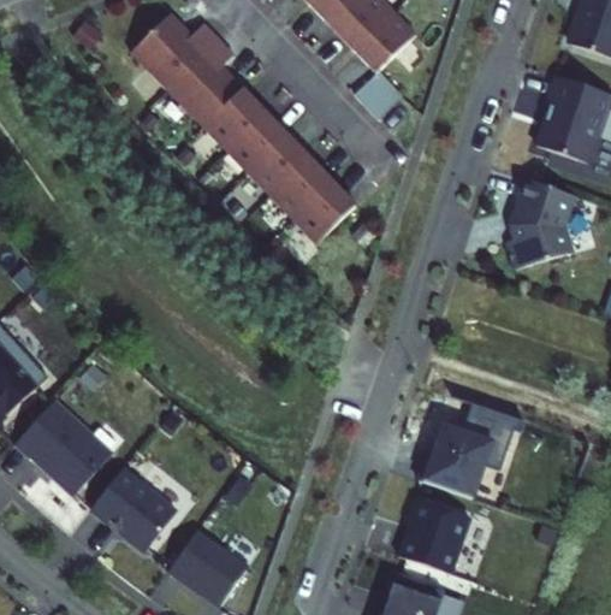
[(304,0),(375,72),(378,70),(416,34),(383,0),(304,0)]
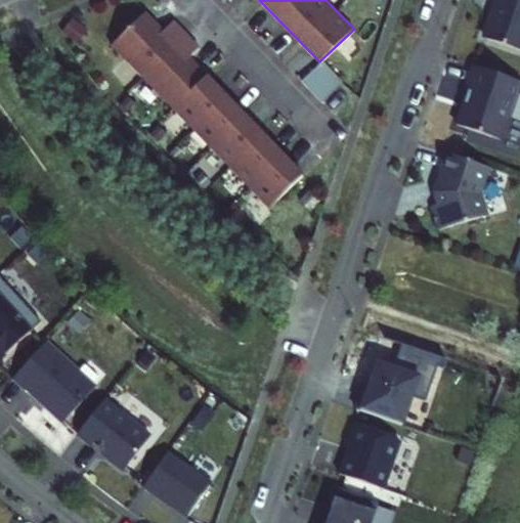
[(496,0),(484,36),(519,47),(519,0),(496,0)]
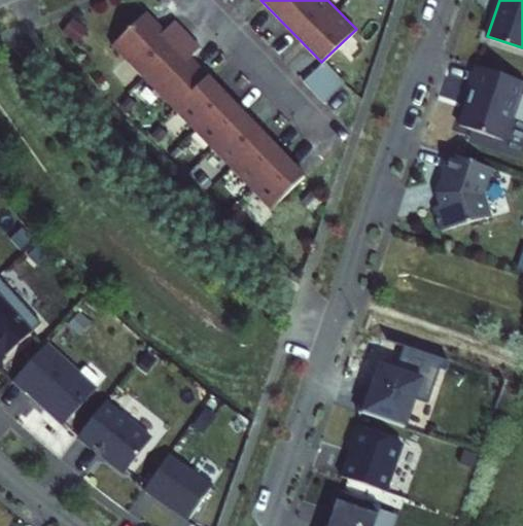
[(146,10),(111,44),(270,208),(305,174),(190,56),(200,46),(174,20),(164,29),(146,10)]
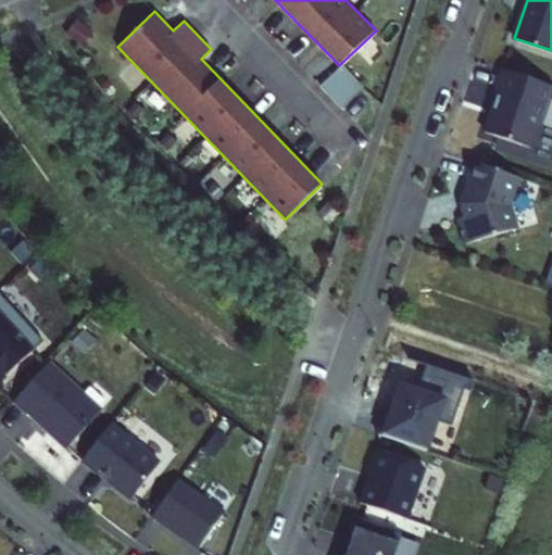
[(363,85),(341,63),(339,65),(320,84),(341,106),(363,85)]
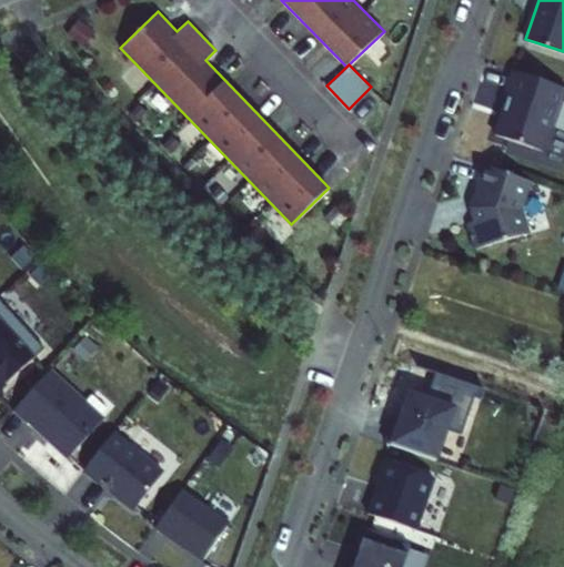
[(513,68),(504,92),(507,93),(494,132),(541,149),(550,125),(552,125),(563,92),(563,84),(513,68)]
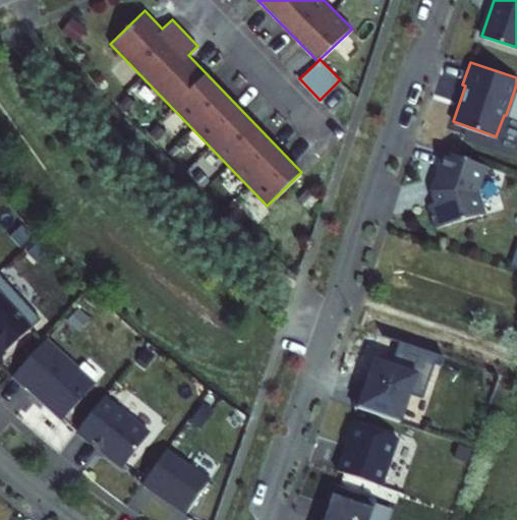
[(441,150),(435,167),(439,168),(432,189),(434,201),(427,204),(435,226),(483,213),(477,191),(486,164),(441,150)]
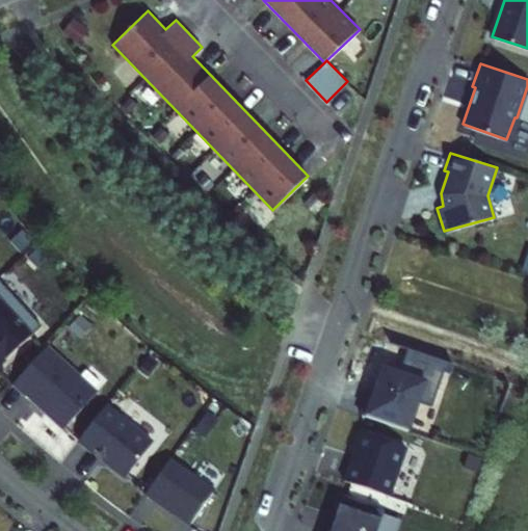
[(0,362),(41,325),(0,280),(0,362)]
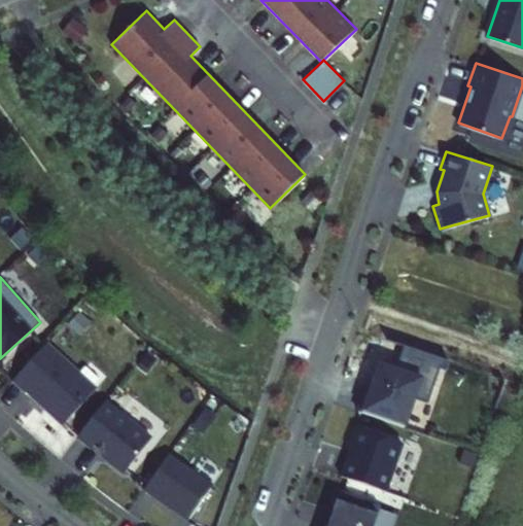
[(96,387),(45,342),(12,379),(25,390),(27,388),(64,422),(96,387)]
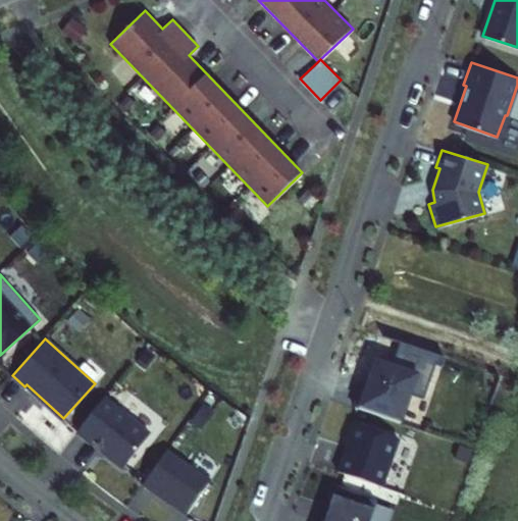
[(365,389),(360,388),(354,407),(400,422),(416,373),(375,360),(365,389)]
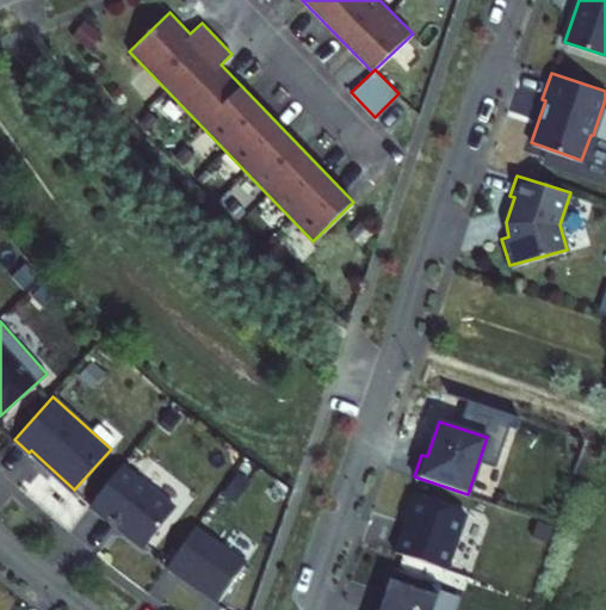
[(174,507),(121,464),(90,504),(106,517),(107,515),(144,544),(174,507)]
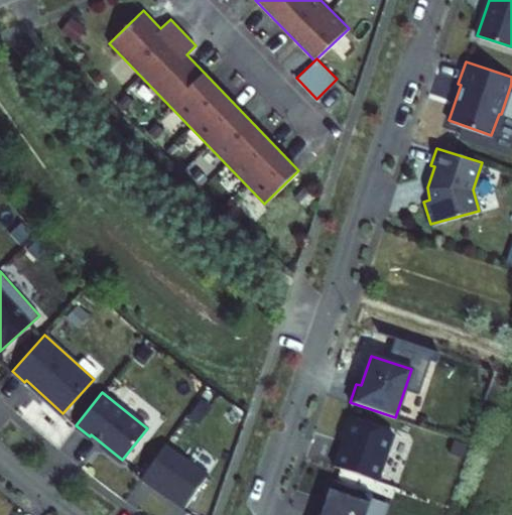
[(348,417),(342,436),(344,437),(340,449),(338,449),(333,465),(377,480),(393,432),(348,417)]
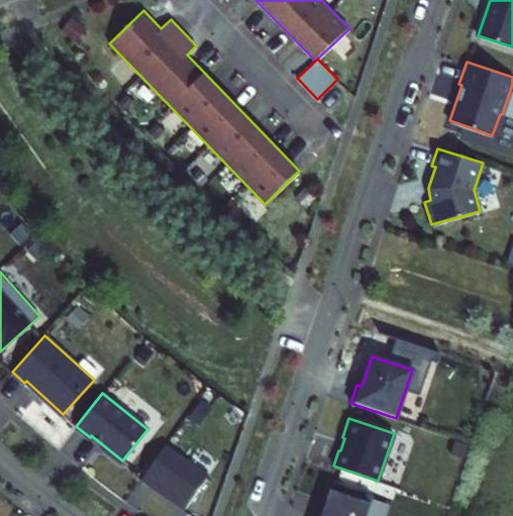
[(208,474),(165,443),(139,479),(183,510),(208,474)]
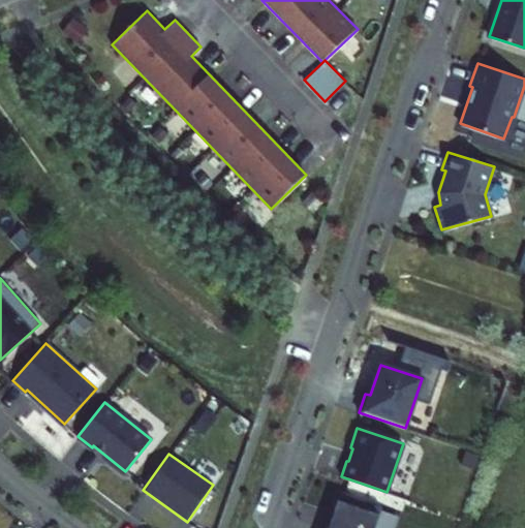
[(329,523),(321,520),(318,527),(372,527),(380,506),(339,493),(329,523)]
